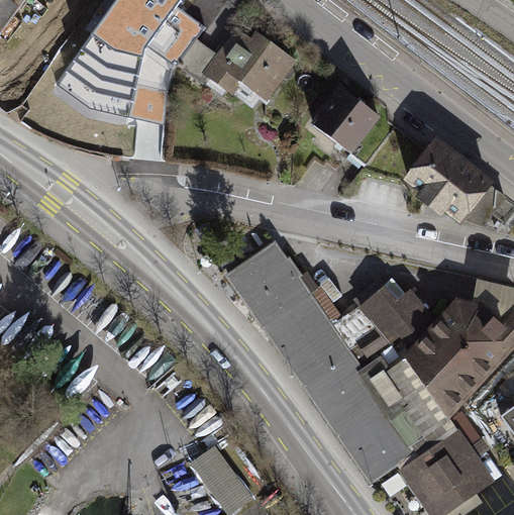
[(0,27),(20,0),(0,0),(0,27)]
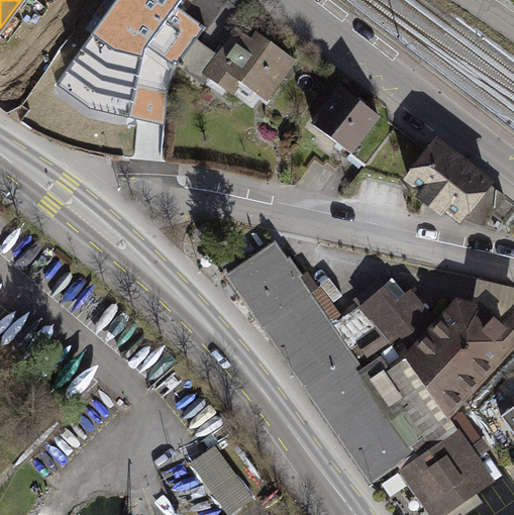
[(295,64),(243,30),(215,73),(268,106),(295,64)]
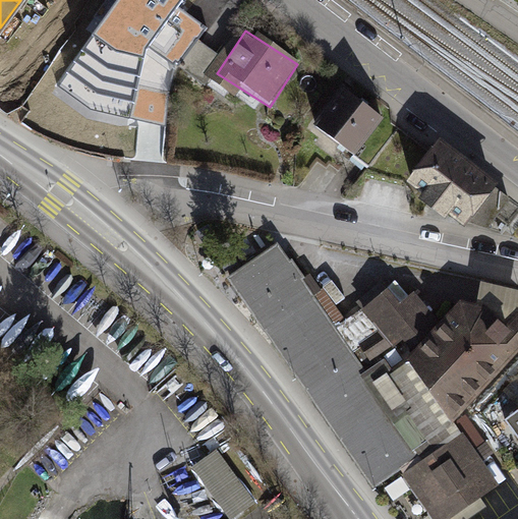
[(383,119),(345,90),(311,131),(349,161),(383,119)]
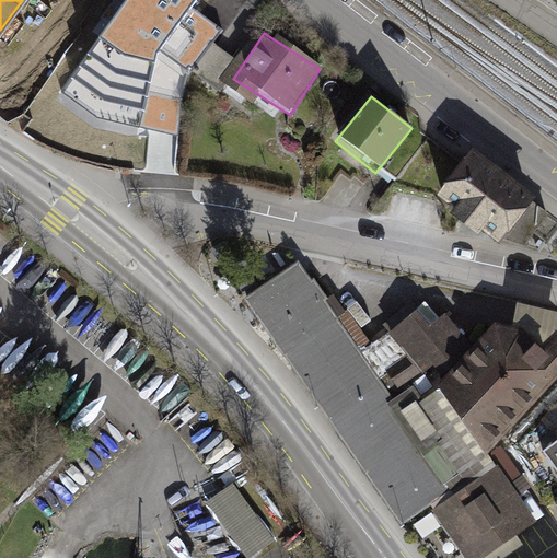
[(529,210),(468,161),(441,195),(460,209),(452,219),(476,239),(486,227),(503,241),(529,210)]
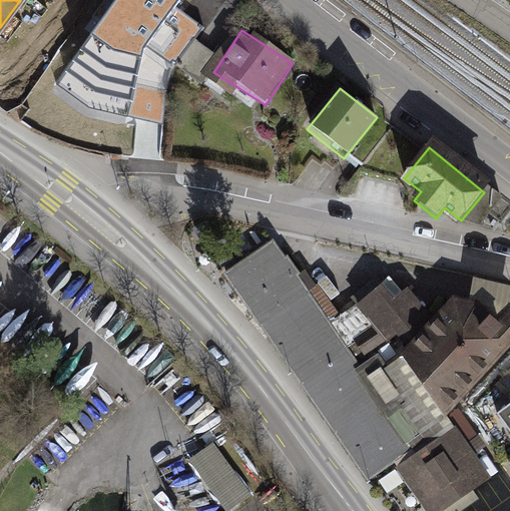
[(270,241),(224,273),(366,476),(410,446),(414,452),(451,426),(441,412),(401,353),(406,348),(401,342),(428,318),(404,288),(390,299),(379,285),(373,289),(362,276),(345,290),(356,304),(337,317),(313,283),(312,284),(302,270),(294,277),(291,273),(293,271),(285,258),(282,260),(270,241)]
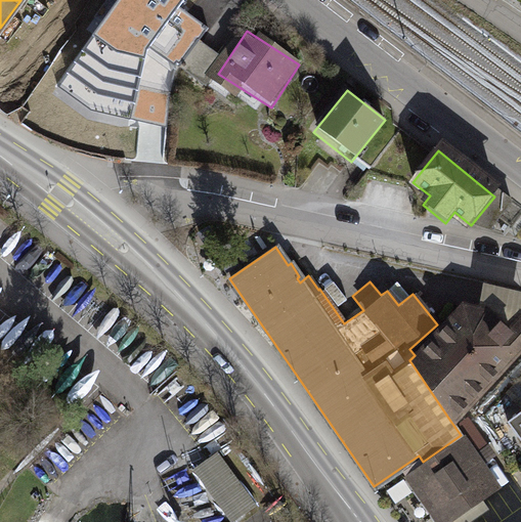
[(415,355),(409,360),(450,421),(520,345),(520,318),(519,317),(520,309),(520,295),(503,291),(481,286),(476,308),(461,305),(415,355)]
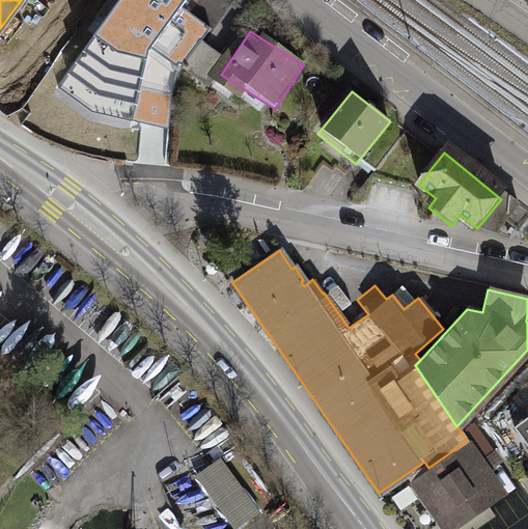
[(527,419),(512,430),(527,452),(527,419)]
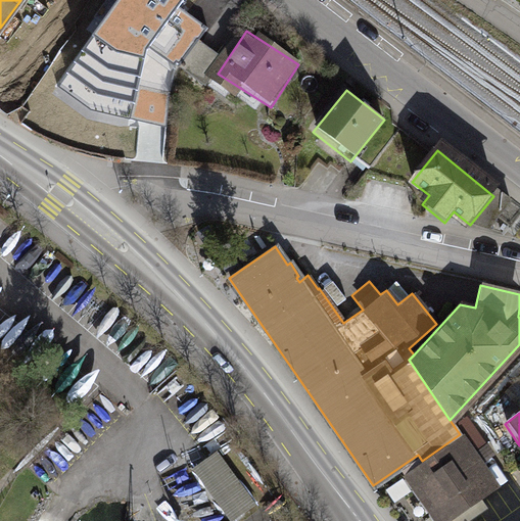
[(422,461),(403,474),(434,520),(442,520),(495,485),(488,475),(490,473),(488,470),(485,471),(469,446),(470,444),(469,442),(467,443),(460,434),(422,461)]
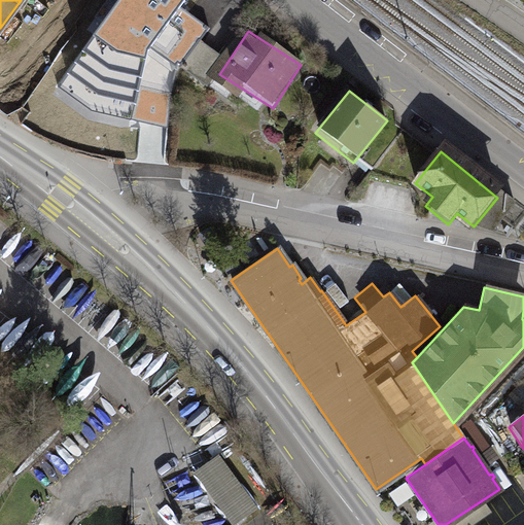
[(233,524),(255,508),(216,455),(191,474),(231,524),(233,524)]
